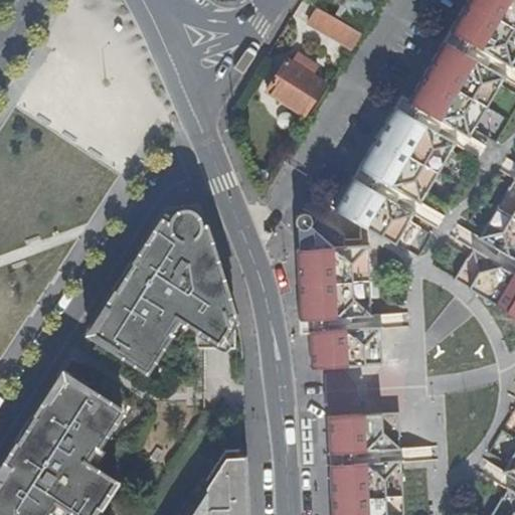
[(504,75),(473,57),(479,46),(511,64),(514,56),(514,0),(466,0),(450,29),(460,35),(454,46),(443,40),(408,99),(401,111),(394,107),(359,166),(370,173),(364,183),(353,177),(334,208),(395,244),(396,243),(407,249),(420,226),(409,220),(413,213),(382,194),(388,183),(420,202),(456,142),(423,124),(431,113),(469,136),(504,75)]
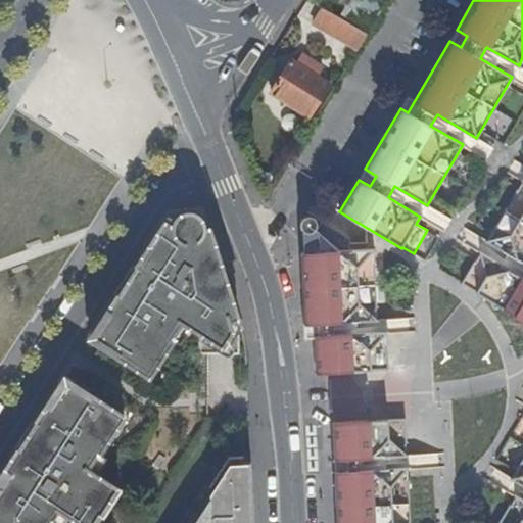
[(389,0),(351,0),(342,16),(369,33),(389,0)]
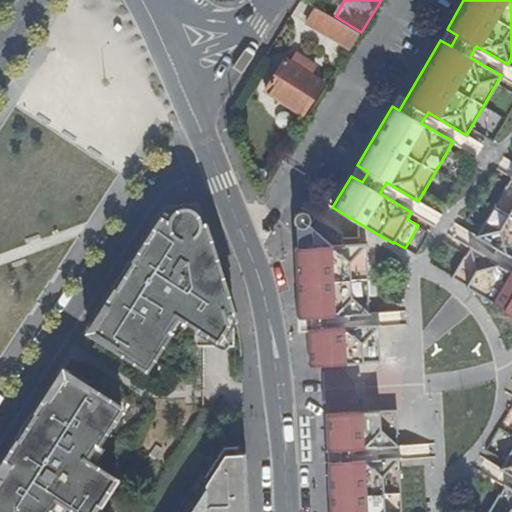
[(358,36),(361,32),(335,16),(319,6),(308,22),(351,47),(358,36)]
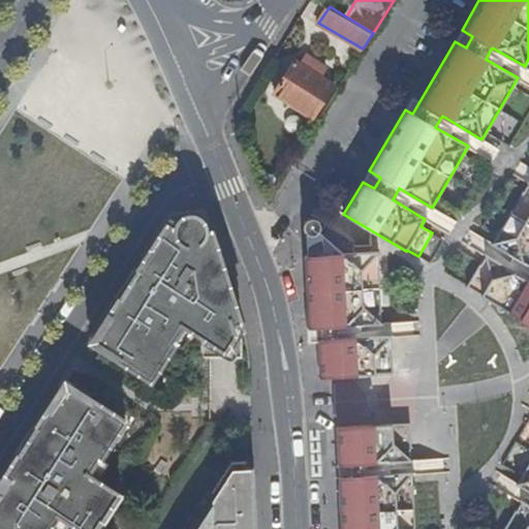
[(472,36),(462,30),(455,41),(466,48),(472,36)]
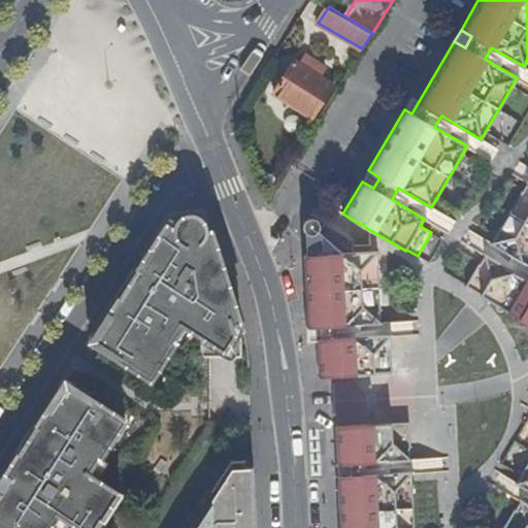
[(524,66),(491,47),(485,59),(517,77),(524,66)]
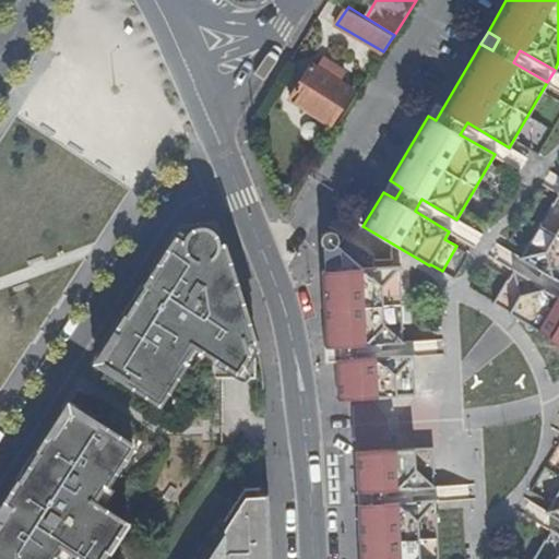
[(292,97),(334,123),(354,90),(339,80),(345,71),(324,58),(318,67),(312,63),(292,97)]
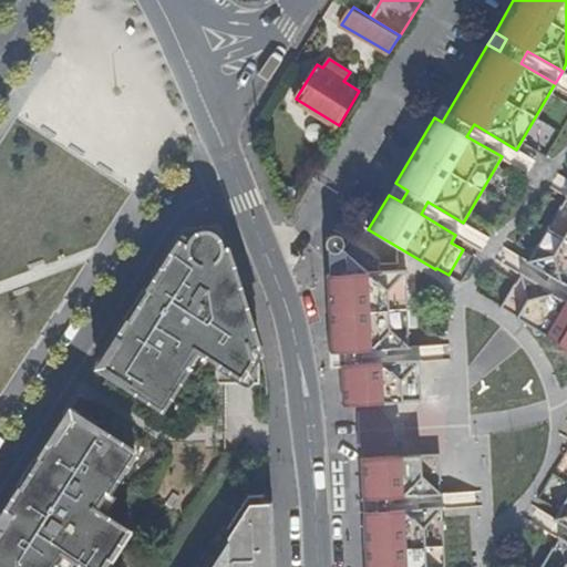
[(450,109),(442,104),(434,117),(442,122),(450,109)]
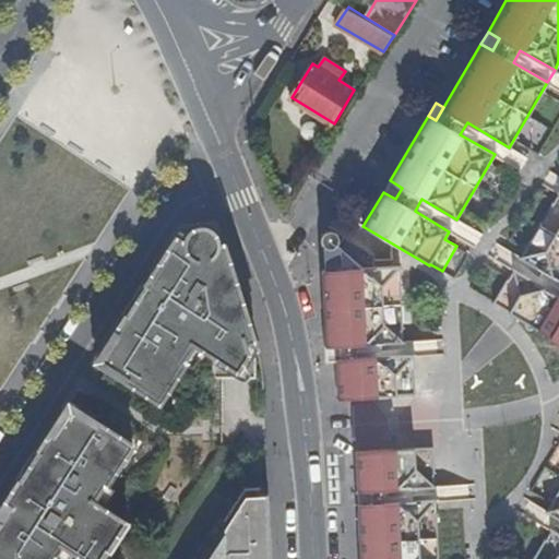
[(402,188),(390,180),(383,192),(395,199),(402,188)]
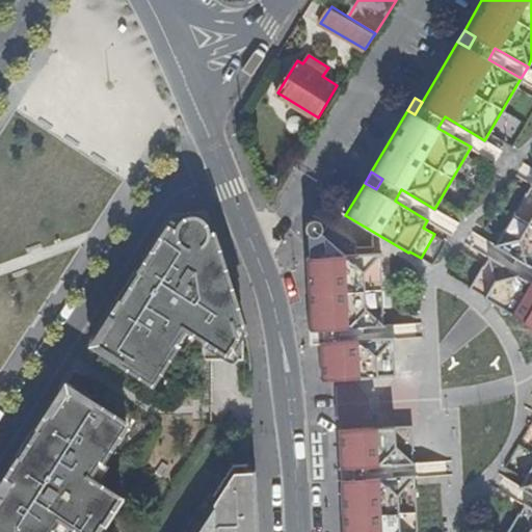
[(531,183),(496,245),(531,266),(531,281),(489,256),(470,288),(531,324),(531,183)]
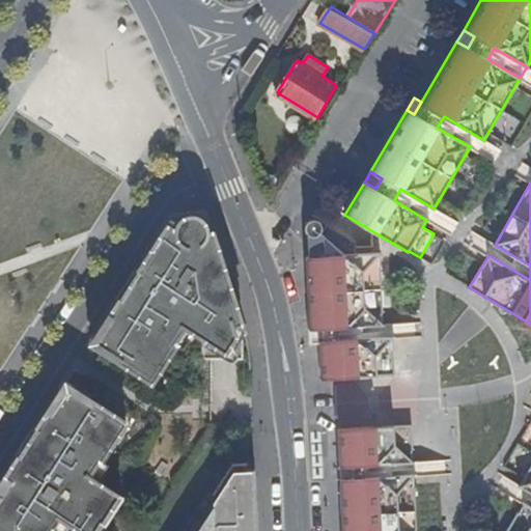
[(434,208),(400,189),(394,200),(426,220),(434,208)]
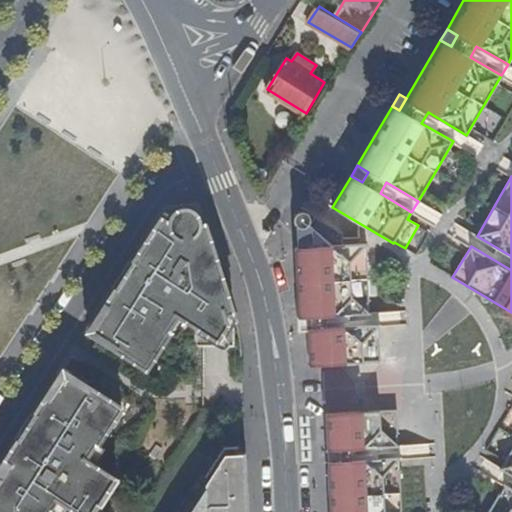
[(196,327),(196,346),(233,347),(233,324),(237,323),(206,225),(201,226),(201,222),(200,219),(197,216),(195,213),(191,211),(185,210),(181,210),(176,212),(173,216),(172,218),(171,221),(167,222),(161,218),(133,263),(134,264),(118,290),(116,289),(103,309),(106,312),(94,331),(98,333),(113,343),(111,347),(146,370),(170,333),(168,331),(178,315),(187,321),(196,327)]
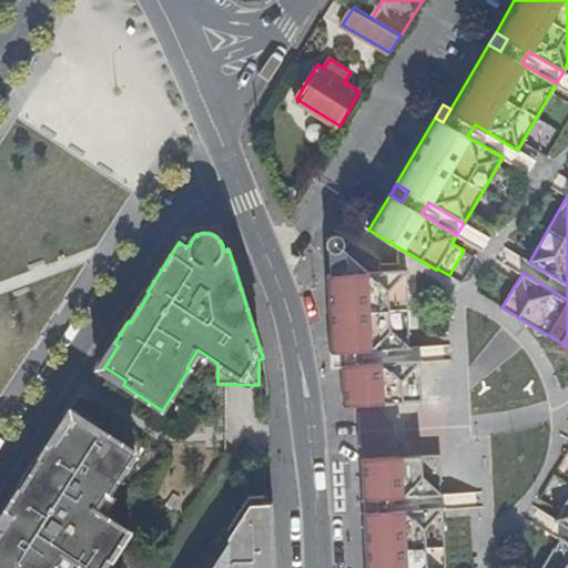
[(328,250),(344,250),(344,249),(345,246),(345,244),(345,242),(345,241),(344,239),(343,236),(341,235),(340,234),(336,234),(333,234),(331,235),(330,236),(327,240),(326,242),(326,245),(326,246),(328,250)]
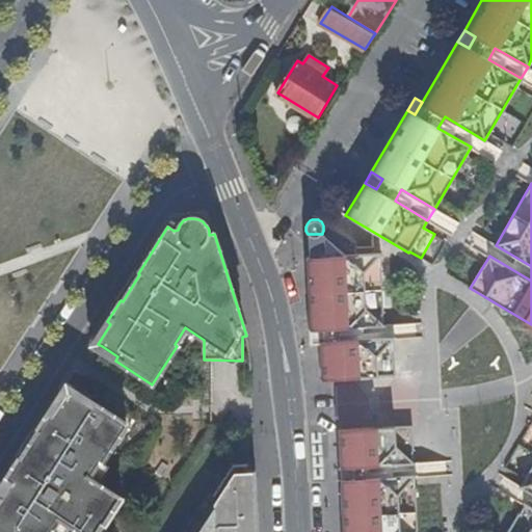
[(531,266),(496,245),(489,256),(531,281),(531,266)]
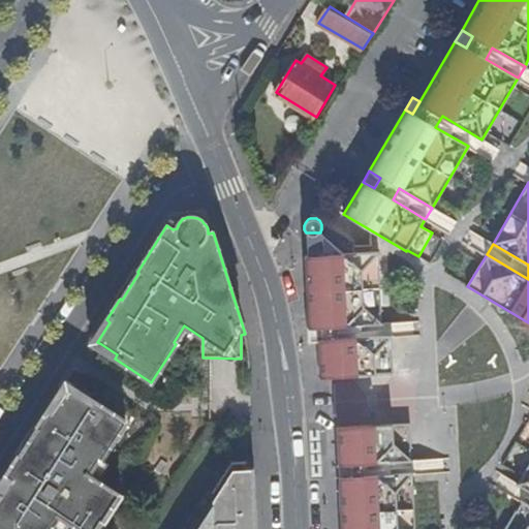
[(343,356),(344,374),(393,372),(391,336),(382,336),(368,337),(367,323),(382,323),(378,252),(318,255),(322,327),(331,325),(333,356),(343,356)]
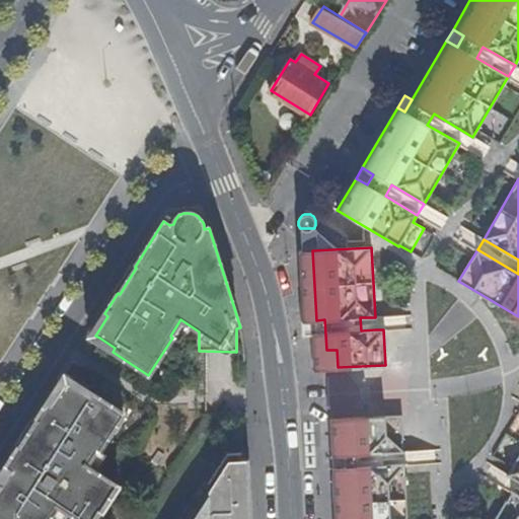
[(313,369),(338,367),(337,350),(326,350),(324,319),(316,320),(312,250),(303,250),(301,250),(298,250),(303,335),(311,334),(313,369)]
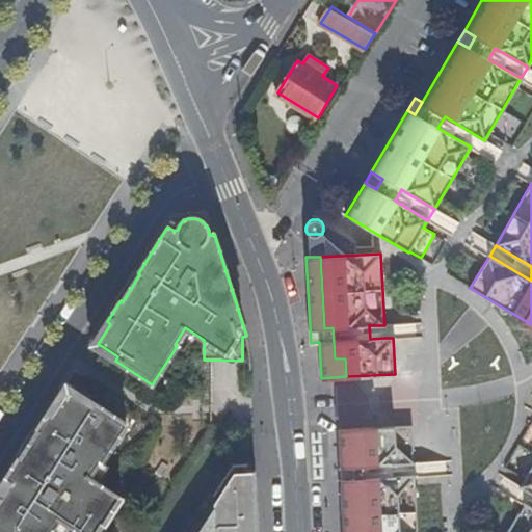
[(123,301),(139,274),(138,273),(121,300),(123,301)]
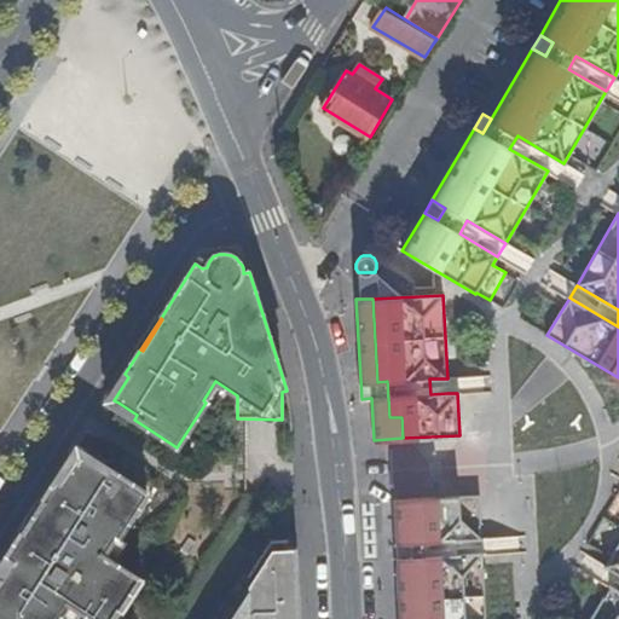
[(115,409),(119,403),(114,400),(128,377),(125,374),(105,403),(115,409)]
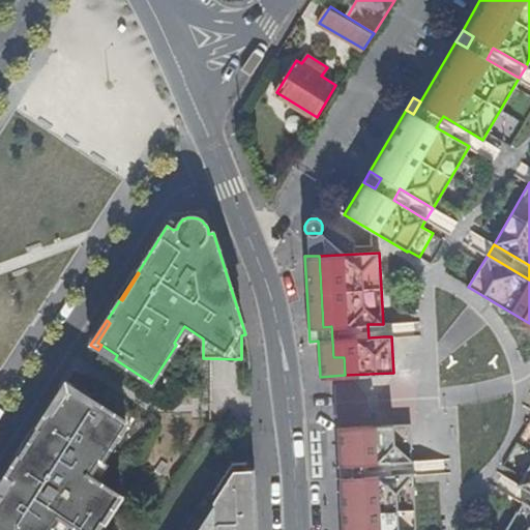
[(383,336),(383,324),(367,324),(369,337),(383,336)]
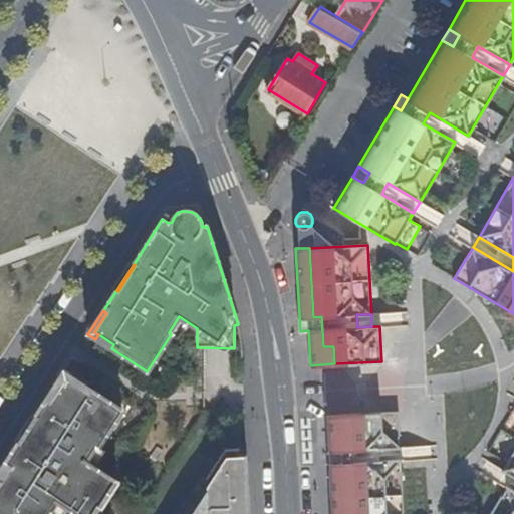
[(177,338),(188,322),(179,316),(169,332),(171,334),(177,338)]
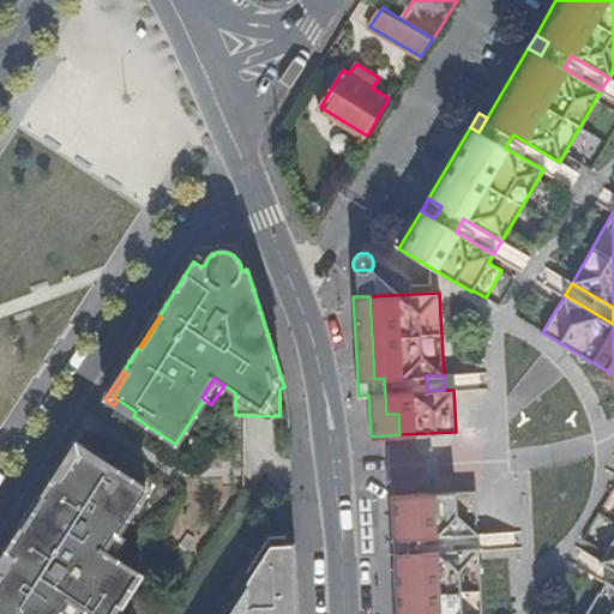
[(77,443),(59,471),(62,475),(78,451),(82,455),(85,449),(77,443)]
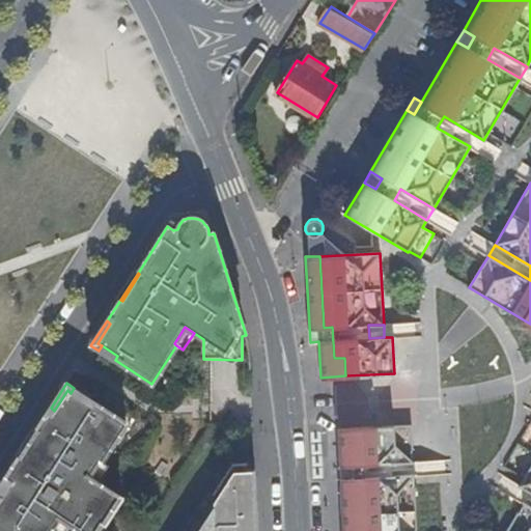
[(102,462),(126,423),(89,399),(87,403),(71,393),(67,390),(54,411),(51,408),(36,429),(38,430),(21,457),(19,456),(6,477),(12,481),(0,499),(0,530),(50,530),(52,528),(53,529),(60,519),(71,525),(80,530),(94,530),(101,522),(102,523),(119,497),(98,482),(88,477),(99,460),(102,462)]
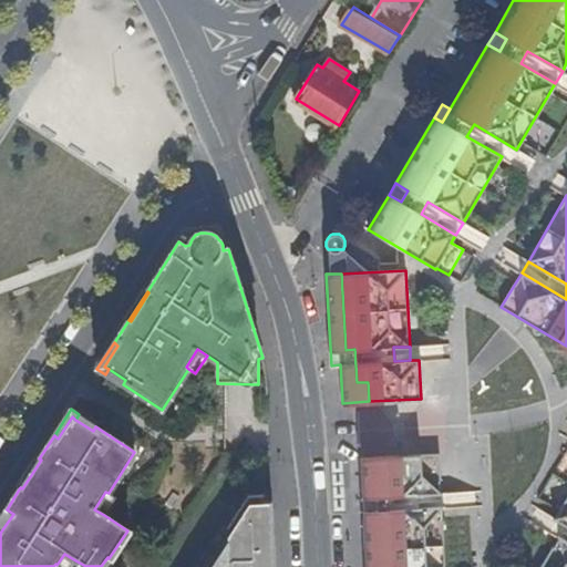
[(444,566),(441,507),(412,508),(412,495),(441,493),(439,454),(375,457),(381,566),(566,566),(566,501),(556,519),(566,525),(566,540),(559,537),(540,566),(444,566)]
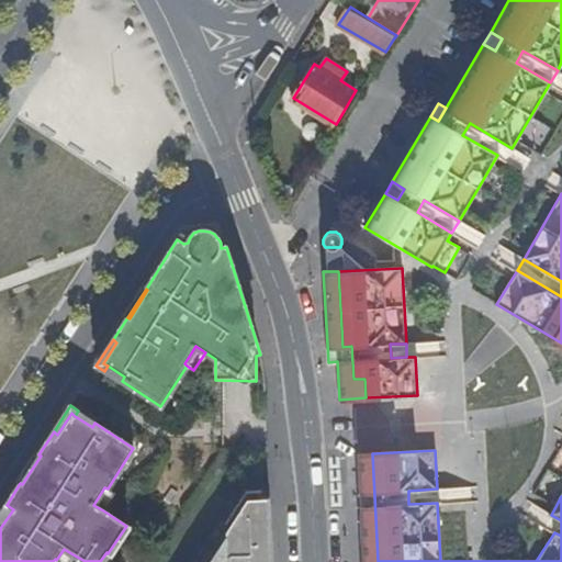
[(378,561),(372,453),(357,454),(362,561),(378,561)]
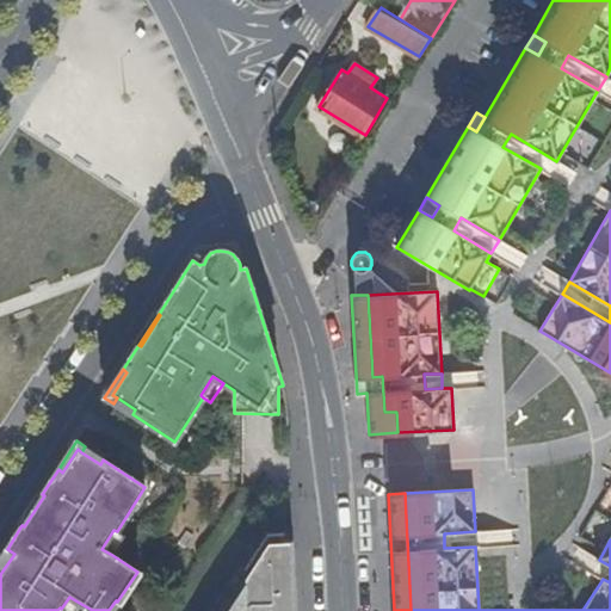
[(24,526),(44,495),(42,494),(22,525),(24,526)]
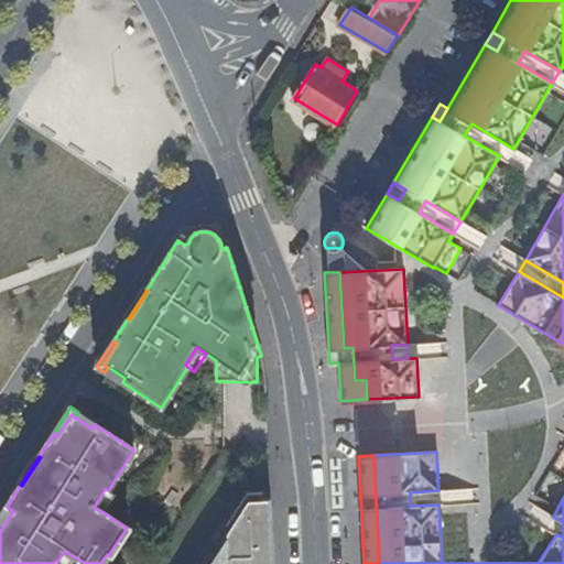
[(115,495),(108,490),(105,489),(94,507),(104,512),(115,495)]
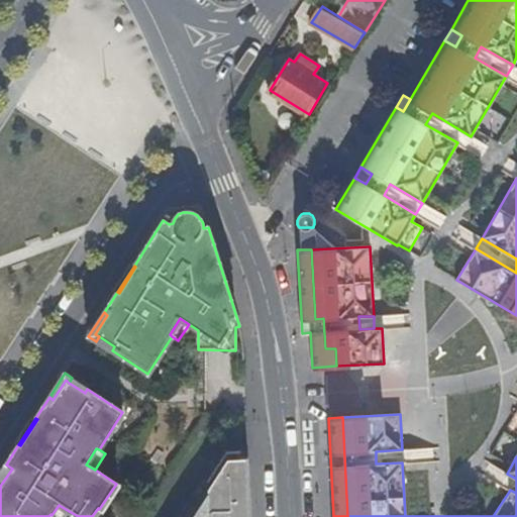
[(402,449),(376,451),(376,463),(402,462),(402,449)]
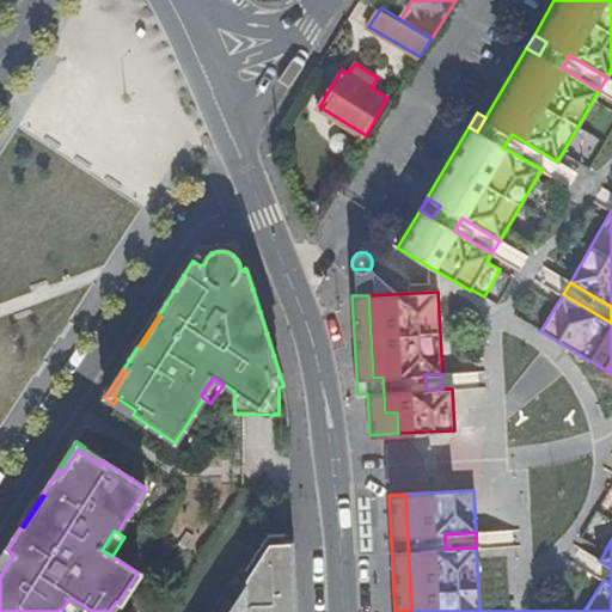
[(297,611),(294,542),(283,543),(283,534),(268,536),(245,570),(246,587),(249,603),(238,600),(230,611),(297,611)]
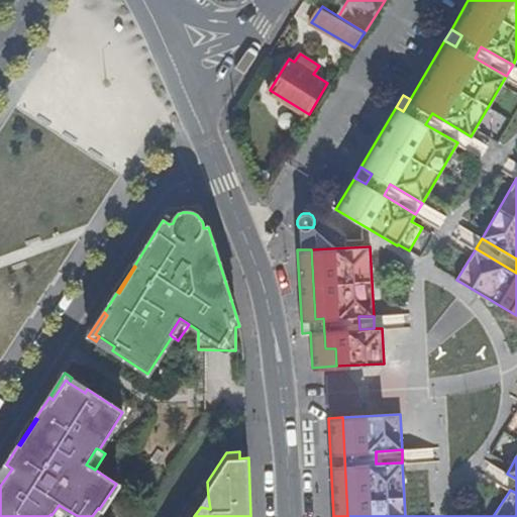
[(0,486),(12,469),(6,464),(0,473),(0,486)]
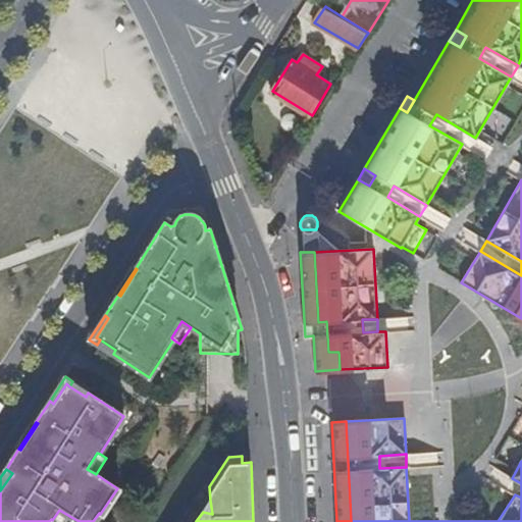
[(117,488),(100,514),(104,517),(121,490),(117,488)]
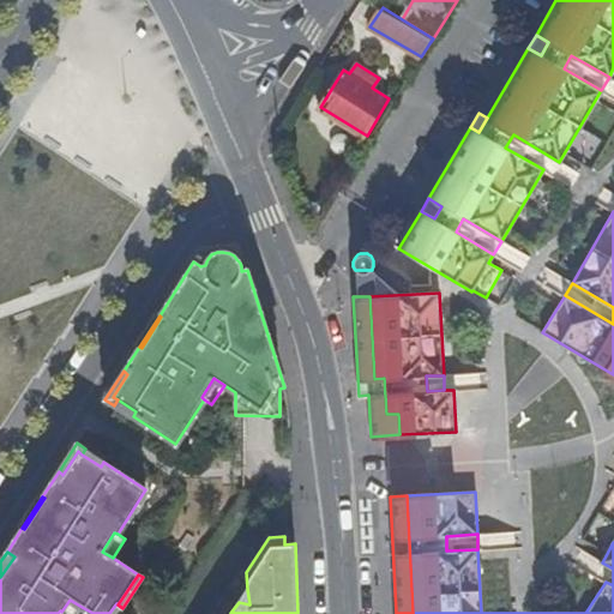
[(247,589),(239,602),(250,605),(247,589)]
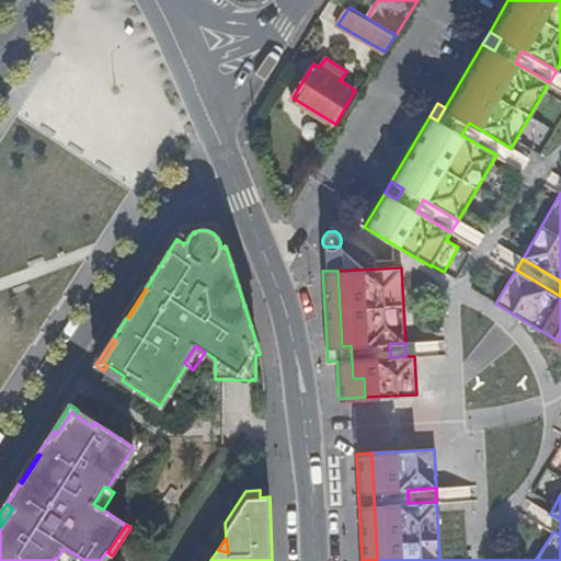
[(69,560),(75,554),(64,548),(56,559),(59,560),(69,560)]
